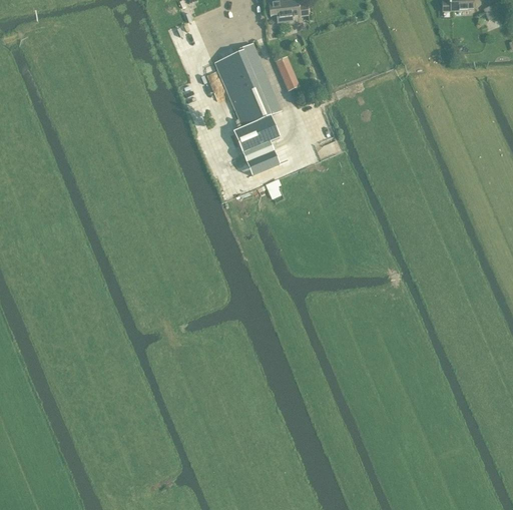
[(300,0),(291,1),(291,2),(287,3),(287,1),(282,2),(282,0),(269,0),(270,12),(277,11),(278,21),(292,20),(292,16),(309,14),(308,5),(300,6),(300,0)]
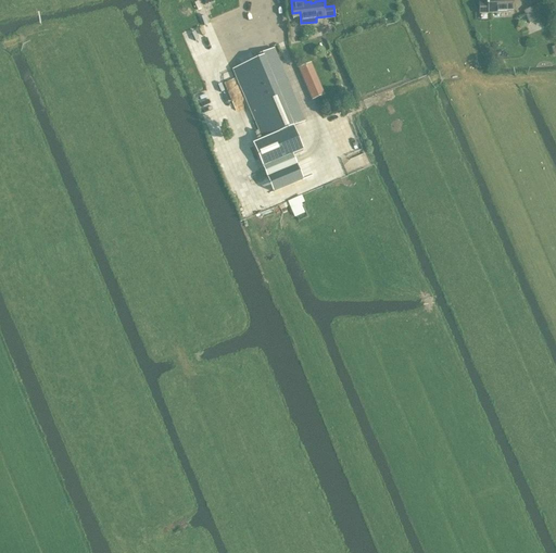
[(480,11),(513,10),(512,0),(488,0),(488,1),(479,1),(480,11)]
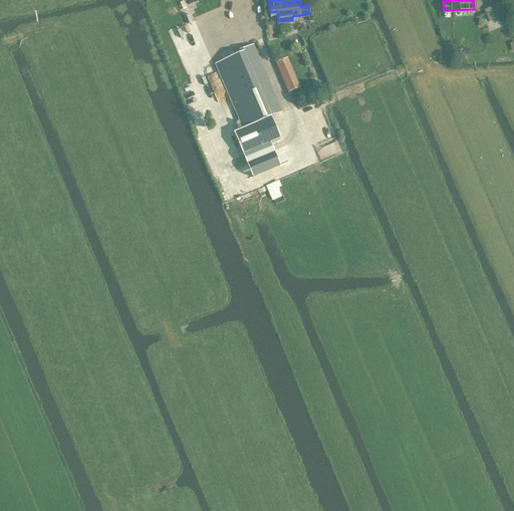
[(484,8),(489,19),(499,15),(494,4),(484,8)]
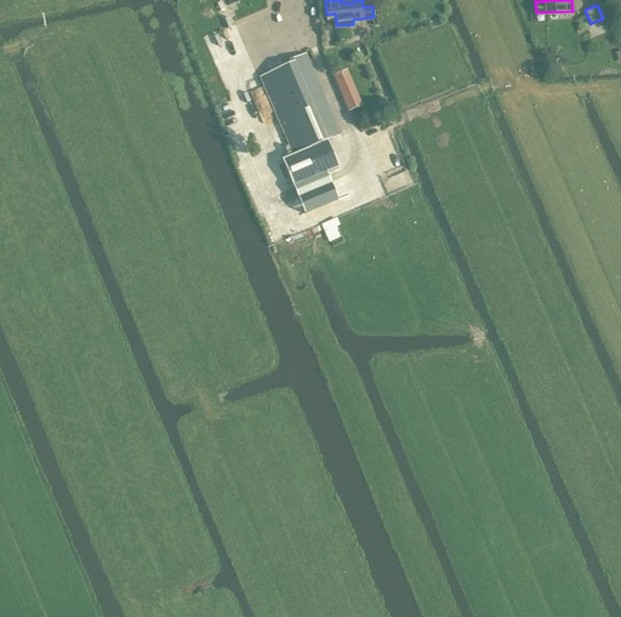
[(340,132),(306,51),(289,58),(290,61),(260,74),(292,152),(340,132)]
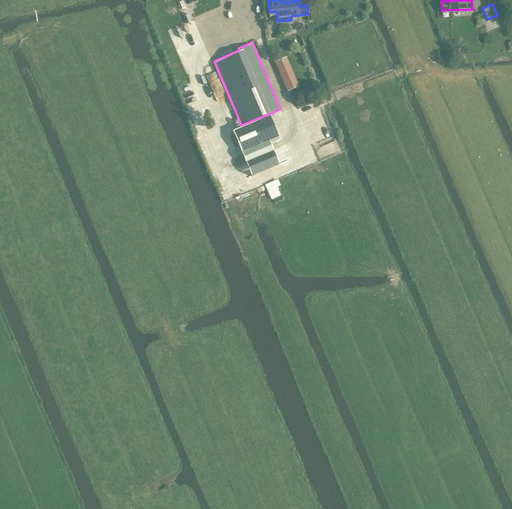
[(269,139),(242,151),(246,161),(263,153),(264,156),(274,152),(269,139)]
